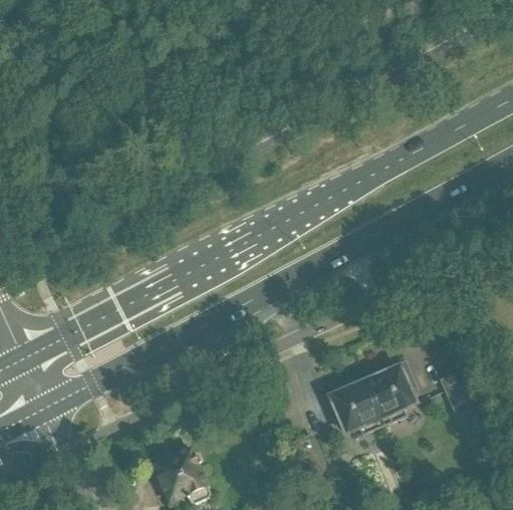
[(362,378),(382,426),(389,423),(407,415),(403,408),(407,406),(416,402),(400,364),(380,373),(379,370),(362,378)]
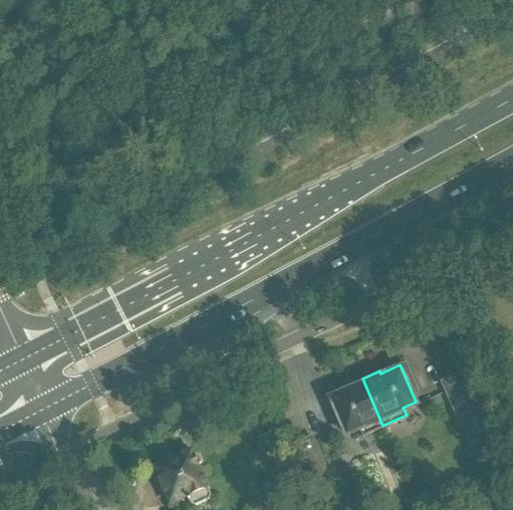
[(458,369),(439,378),(456,416),(474,407),(458,369)]
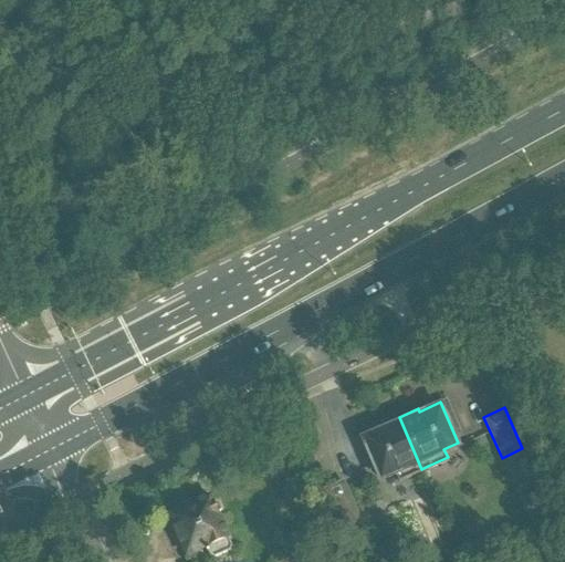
[(418,470),(421,469),(399,417),(383,424),(384,426),(363,436),(380,476),(390,471),(395,470),(398,478),(418,470)]
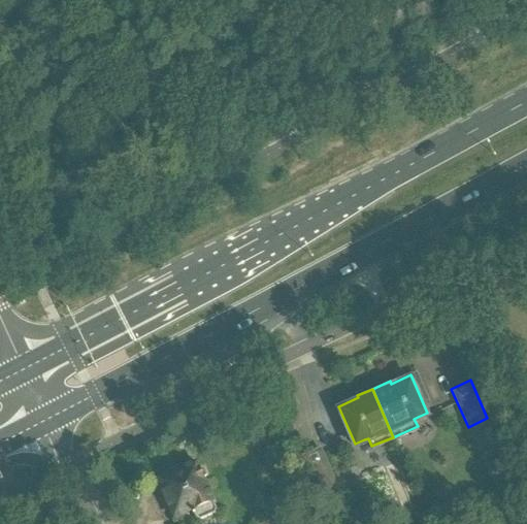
[(512,475),(502,456),(486,462),(494,482),(512,475)]
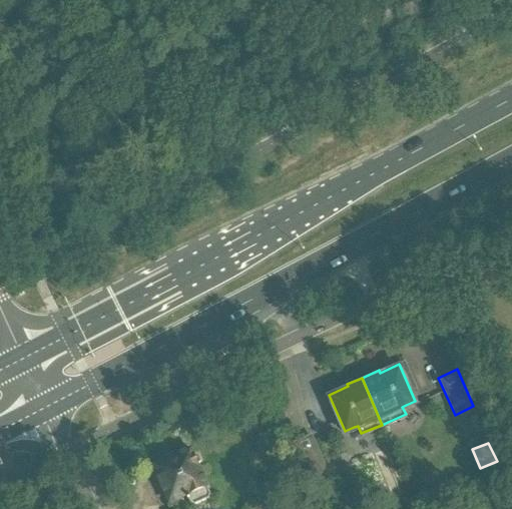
[(198,459),(196,453),(190,452),(188,447),(173,453),(172,450),(158,456),(159,459),(150,462),(167,500),(184,493),(185,496),(186,496),(188,500),(192,502),(206,496),(207,492),(195,463),(198,459)]
